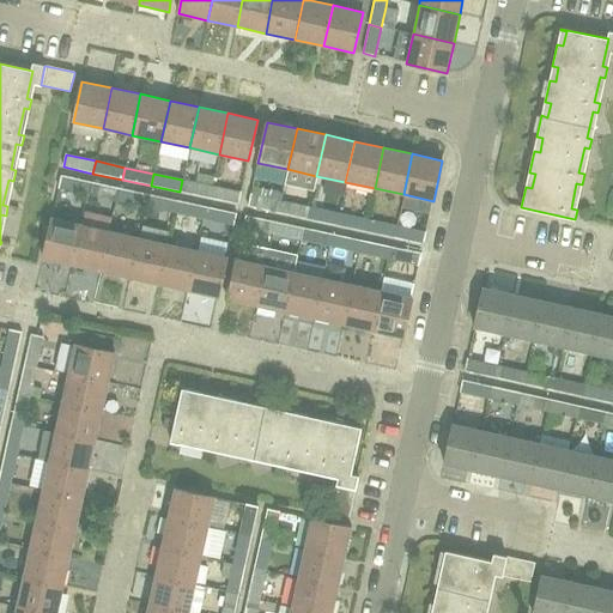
[(59,188),(89,194),(91,182),(61,176),(59,188)]
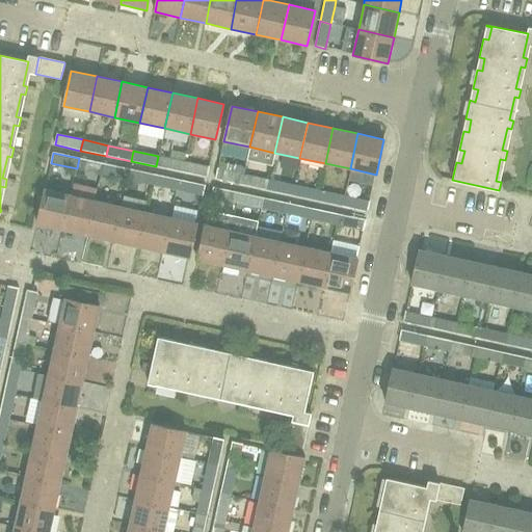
[(156,166),(181,171),(184,161),(158,156),(156,166)]
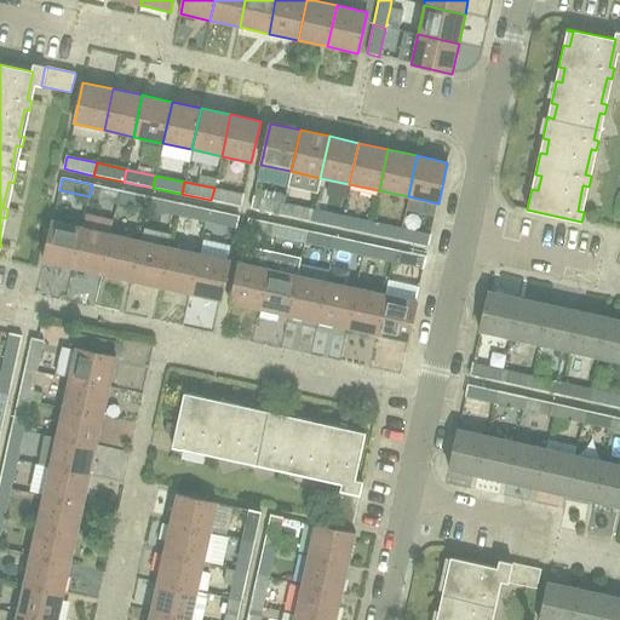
[(121,190),(92,184),(90,196),(119,202),(121,190)]
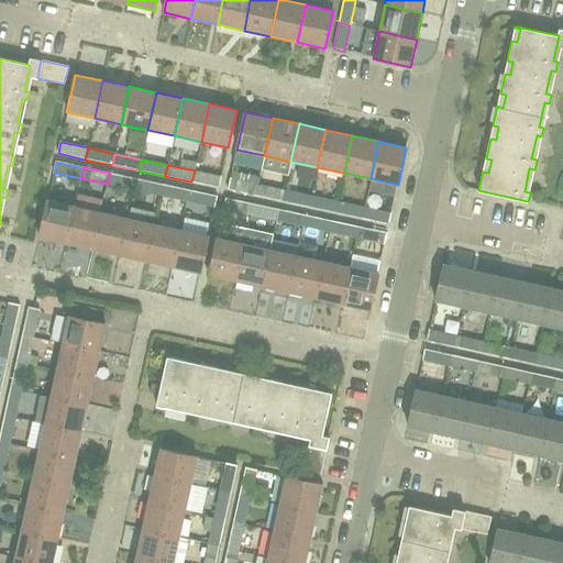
[(195,170),(191,181),(219,188),(221,177),(195,170)]
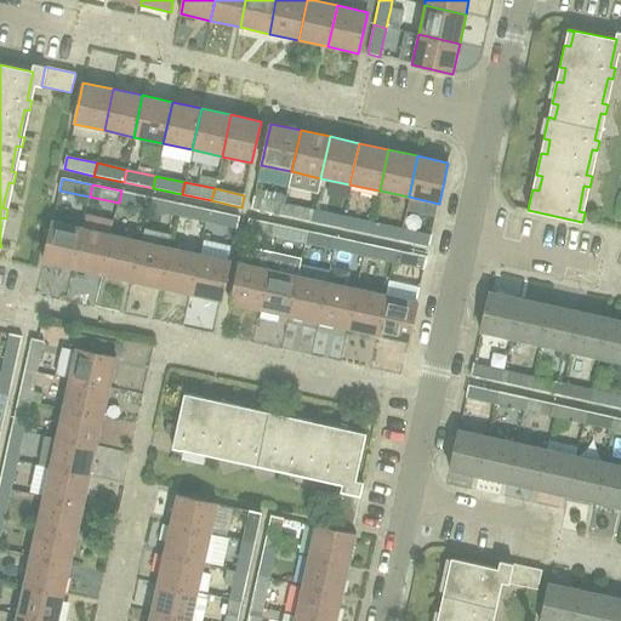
[(121,191),(119,203),(148,210),(151,198),(121,191)]
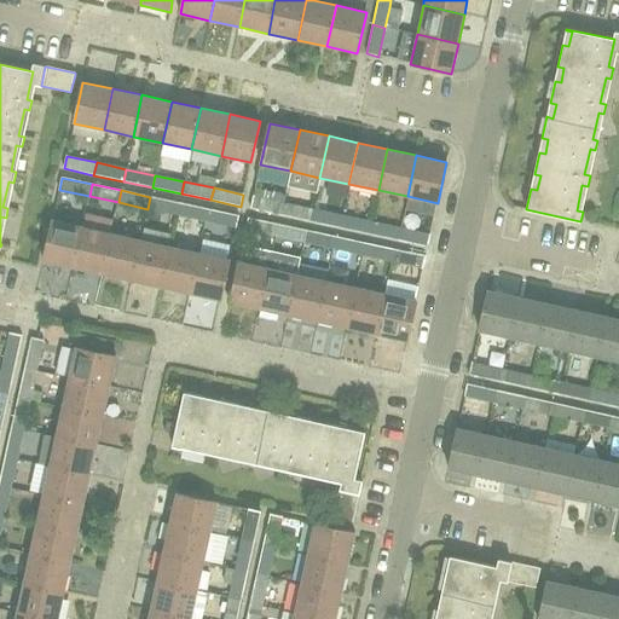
[(150,197),(148,209),(177,215),(179,203),(150,197)]
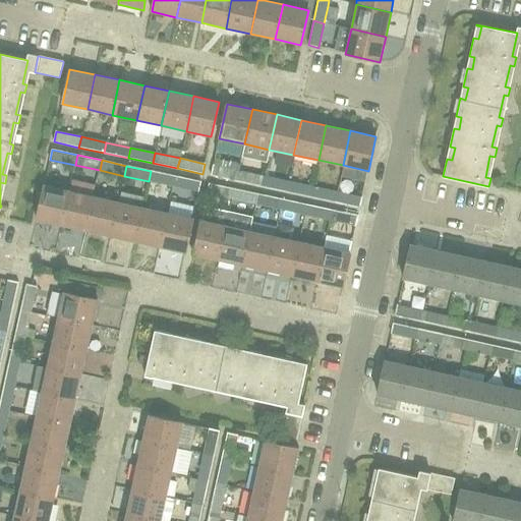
[(236,181),(238,171),(213,166),(211,176),(236,181)]
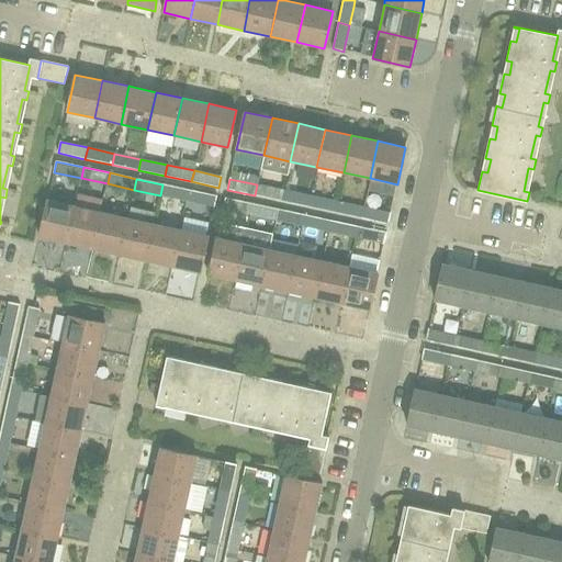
[(160,195),(187,201),(190,190),(163,184),(160,195)]
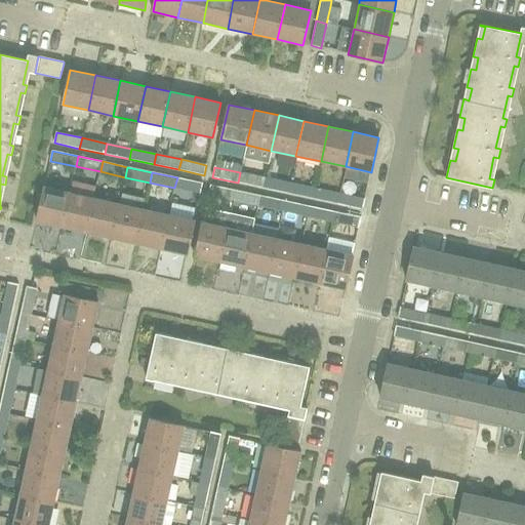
[(240,172),(238,183),(263,188),(265,177),(240,172)]
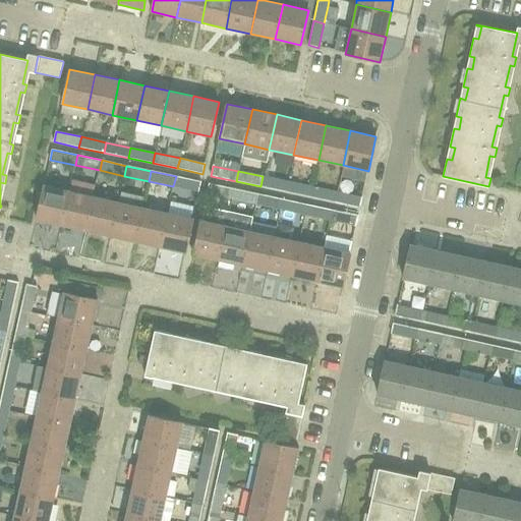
[(176,176),(173,186),(198,192),(201,181),(176,176)]
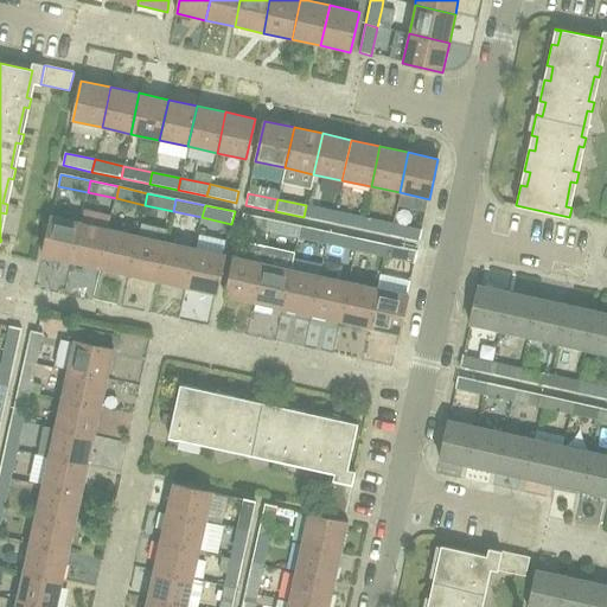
[(304,217),(332,223),(336,212),(306,205),(304,217)]
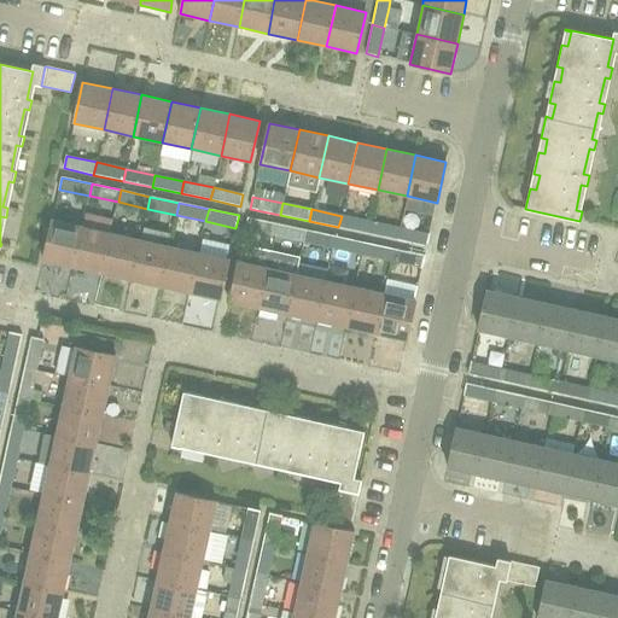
[(371,222),(342,216),(338,227),(368,234),(371,222)]
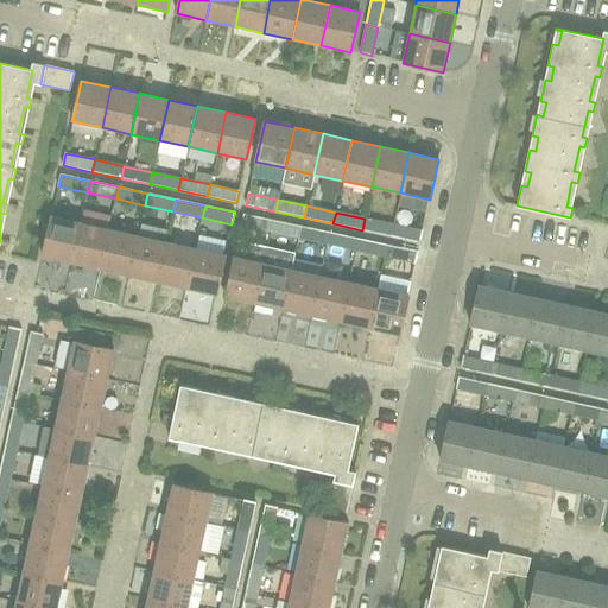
[(271,232),(273,220),(244,214),(241,226),(242,226),(271,232)]
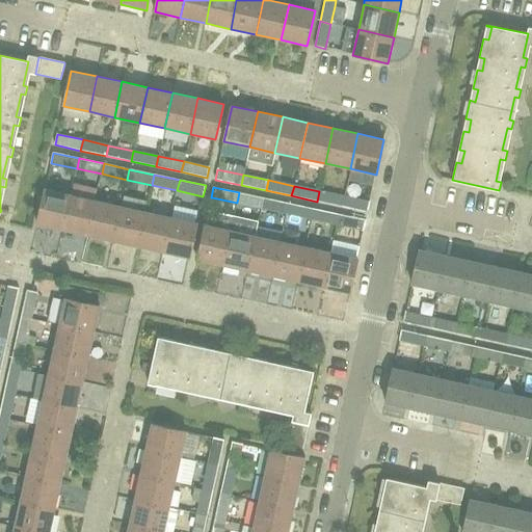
[(45,189),(37,224),(62,231),(71,194),(45,189)]
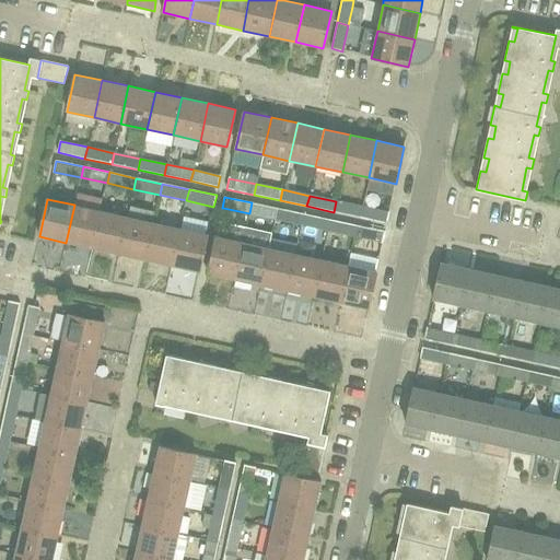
[(360,218),(362,207),(336,201),(334,212),(360,218)]
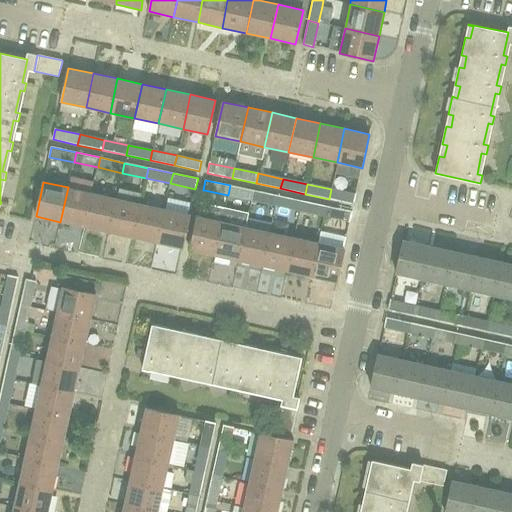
[(230,185),(228,195),(252,201),(254,191),(230,185)]
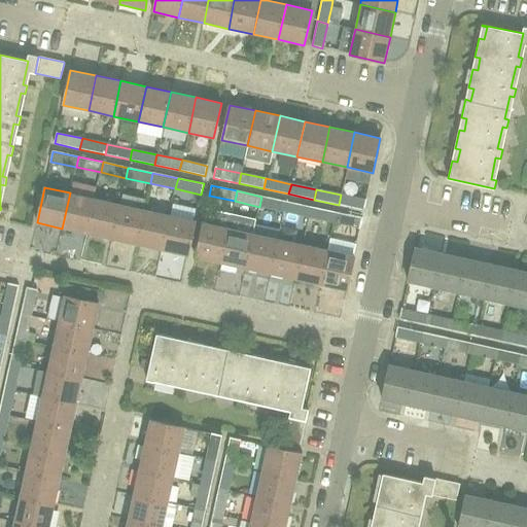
[(95,199),(70,192),(62,229),(88,234),(95,199)]
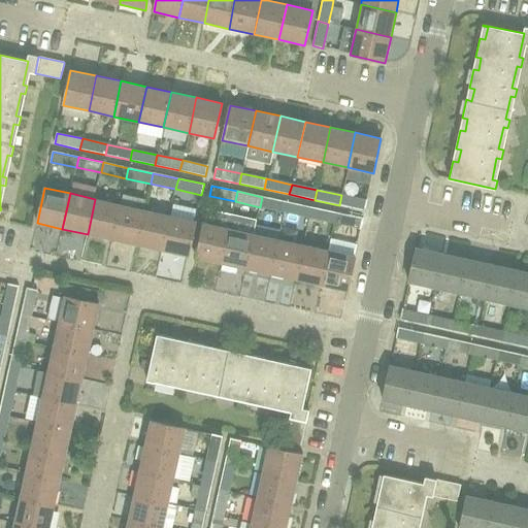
[(341,195),(339,205),(365,210),(367,200),(366,200),(341,195)]
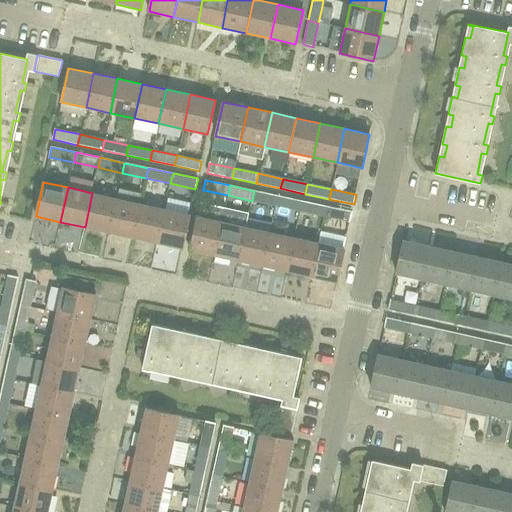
[(252,201),(277,206),(279,196),(254,191),(252,201)]
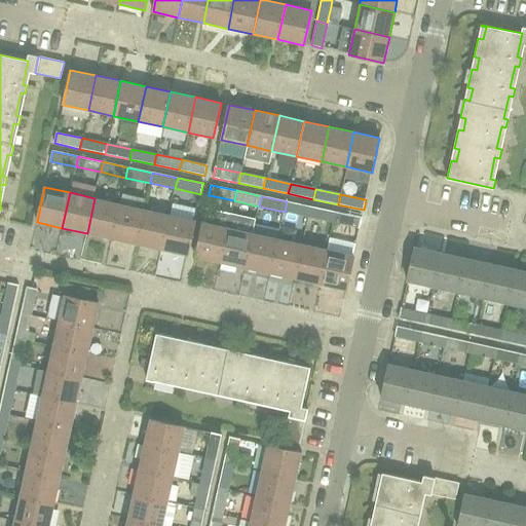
[(95,198),(87,233),(112,238),(119,203),(95,198)]
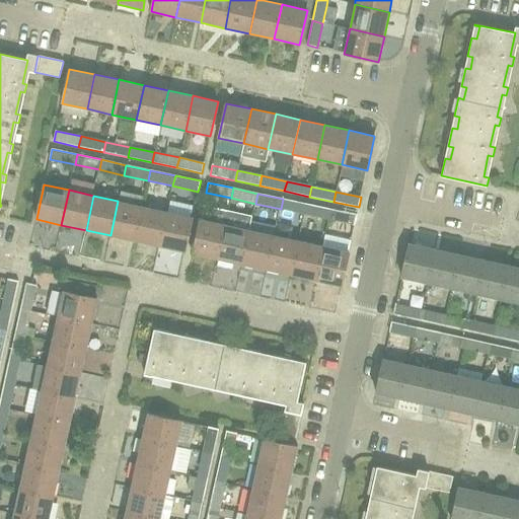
[(307,204),(283,199),(281,209),(305,214),(307,204)]
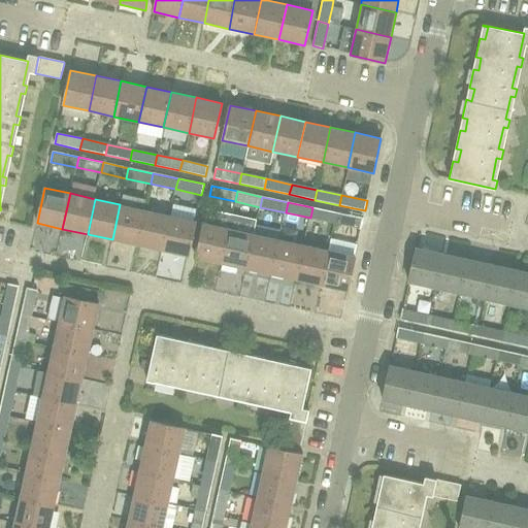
[(145,209),(120,204),(112,239),(137,245),(145,209)]
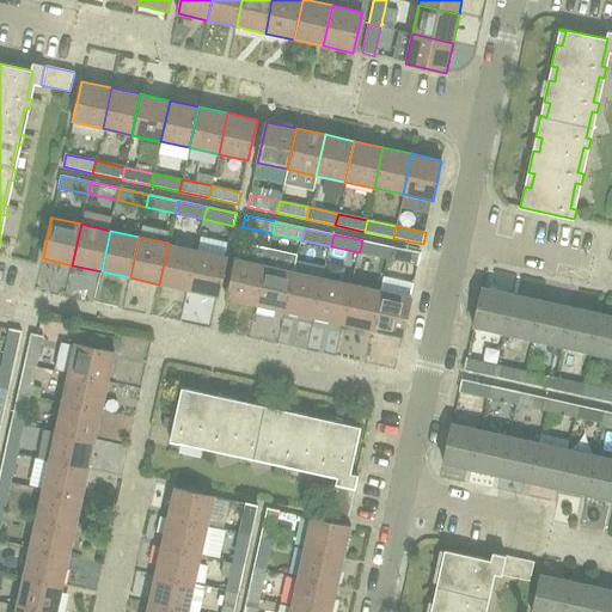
[(360,252),(389,258),(391,248),(362,240),(360,252)]
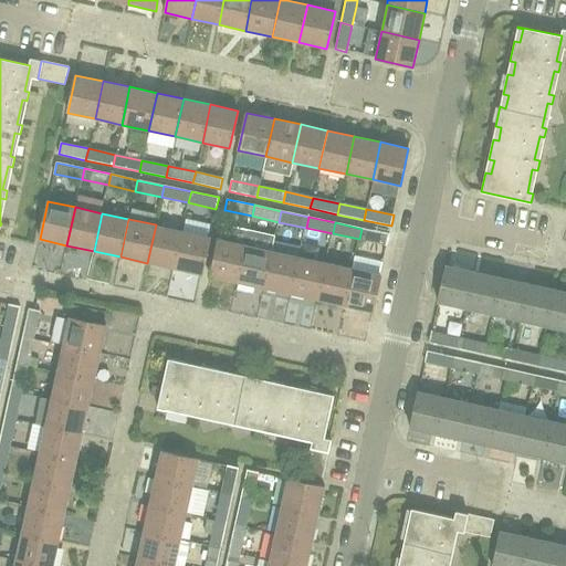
[(174,269),(182,231),(156,224),(147,263),(174,269)]
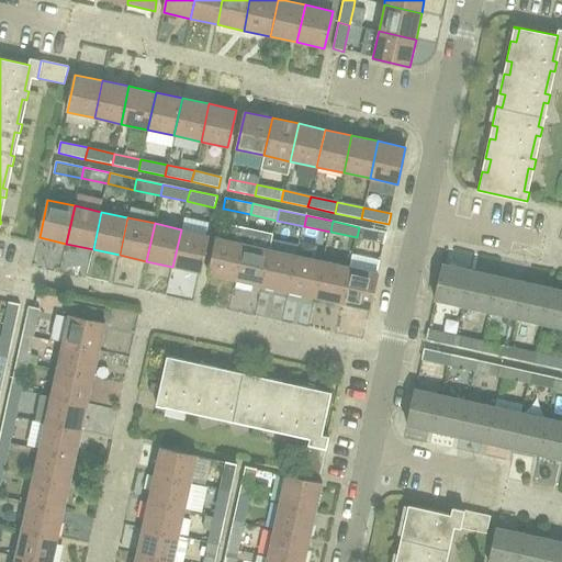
[(181,229),(172,267),(200,272),(209,235),(208,235),(181,229)]
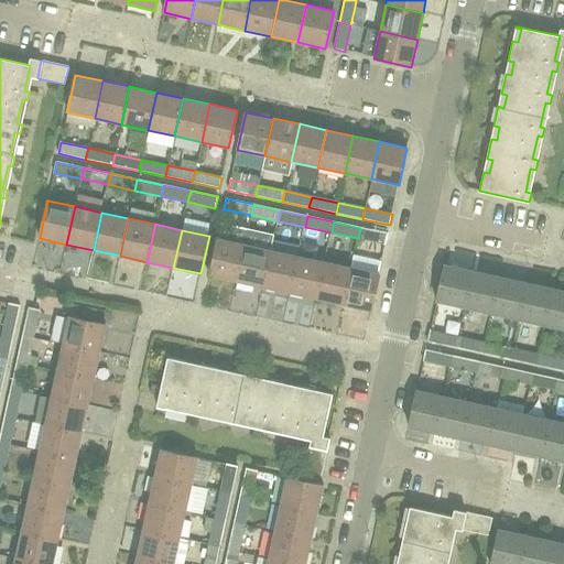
[(217,238),(209,275),(237,282),(245,243),(217,238)]
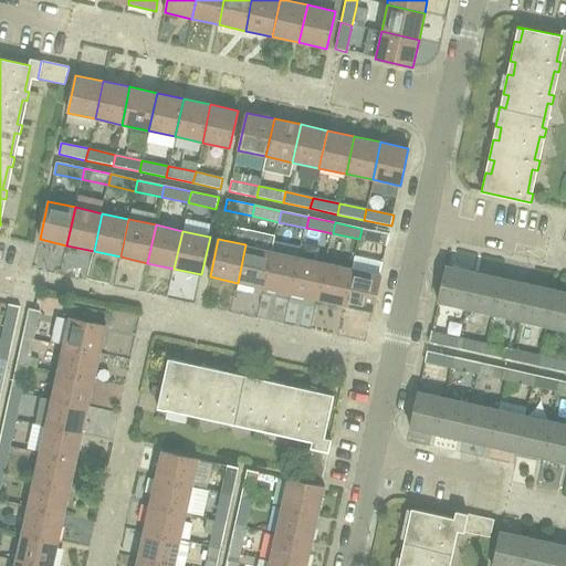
[(245,244),(238,283),(264,289),(272,251),(245,244)]
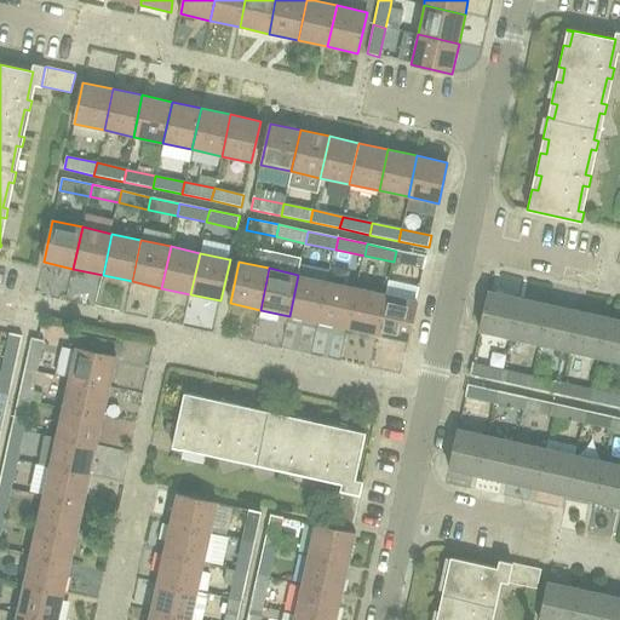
[(319,322),(328,281),(298,275),(290,316),(319,322)]
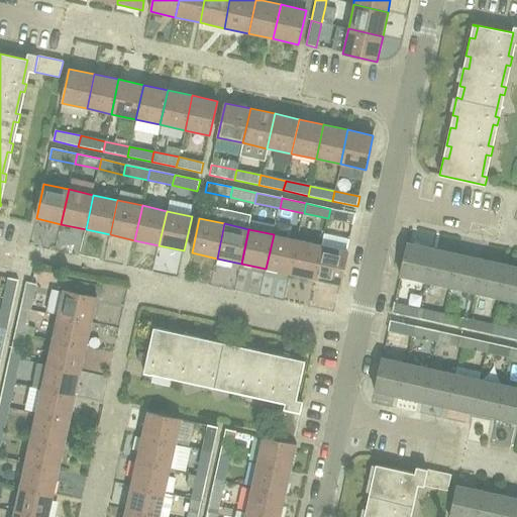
[(290,275),(298,240),(274,234),(266,269),(290,275)]
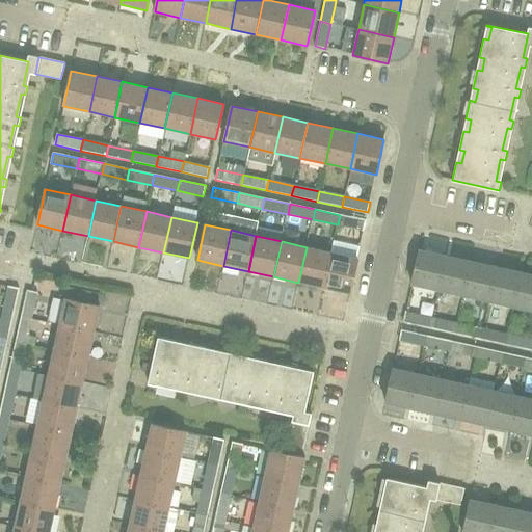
[(298,283),(324,288),(331,253),(307,247),(298,283)]
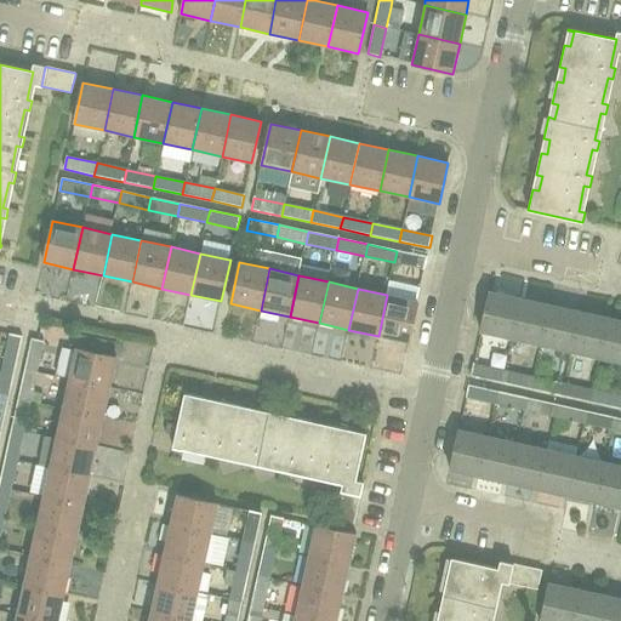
[(519,297),(489,291),(480,332),(511,339),(519,297)]
